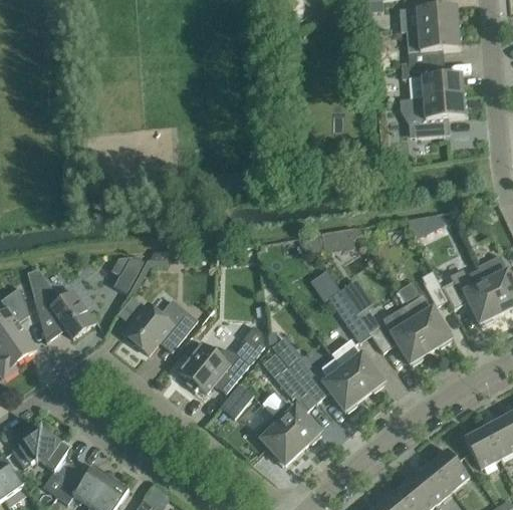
[(403,0),(404,10),(395,11),(397,32),(418,30),(458,27),(456,5),(433,7),(432,0),(403,0)]
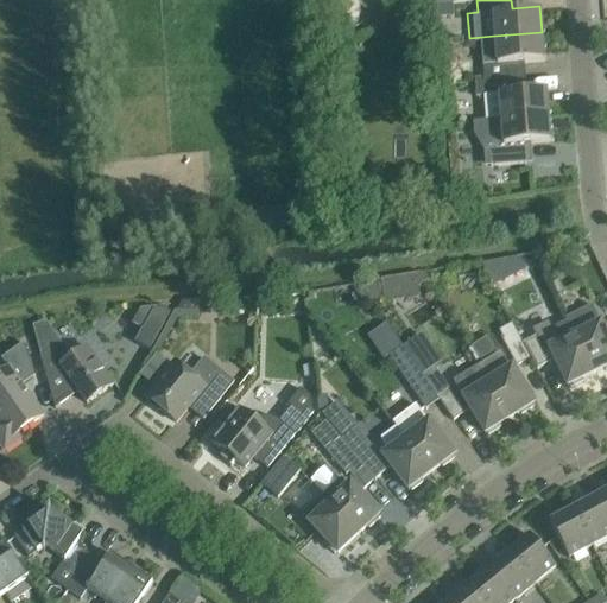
[(542,32),(494,36),(497,59),(482,61),(484,77),(518,75),(517,59),(543,57),(542,32)]
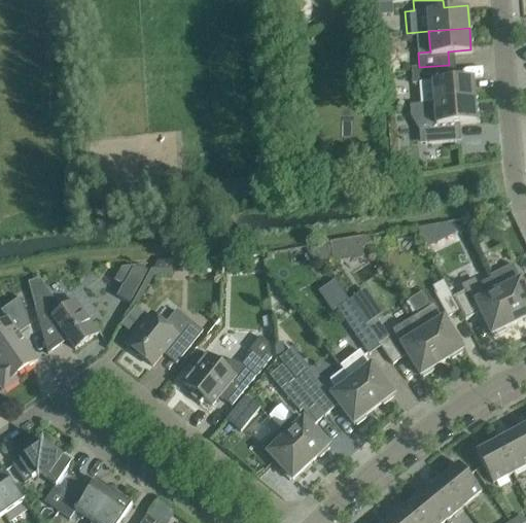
[(390,38),(382,39),(383,51),(391,50),(390,38)]
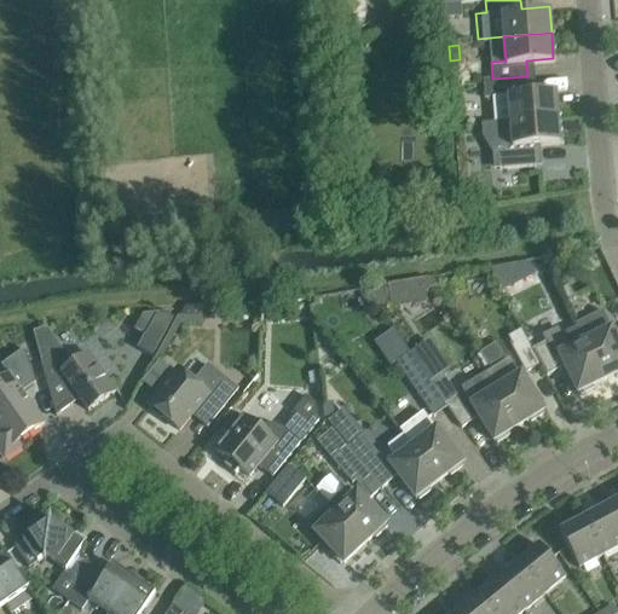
[(527,76),(492,79),(483,79),(484,94),(508,93),(509,119),(558,115),(555,88),(529,91),(527,76)]
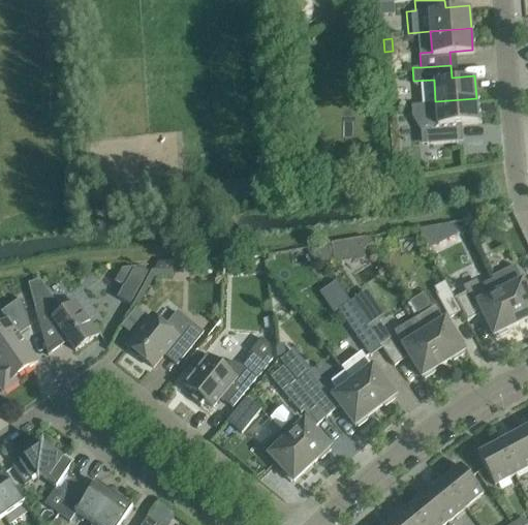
[(476,98),(435,101),(414,102),(421,124),(425,124),(426,142),(457,139),(455,122),(478,120),(476,98)]
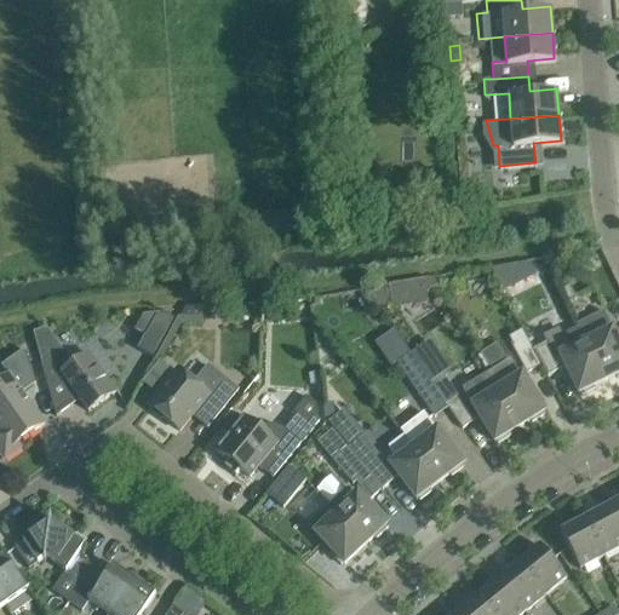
[(503,262),(489,264),(500,286),(511,281),(503,262)]
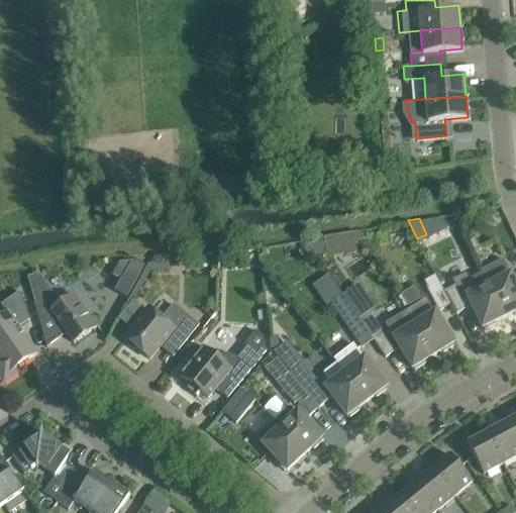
[(357,249),(354,230),(306,238),(316,253),(327,251),(327,254),(357,249)]
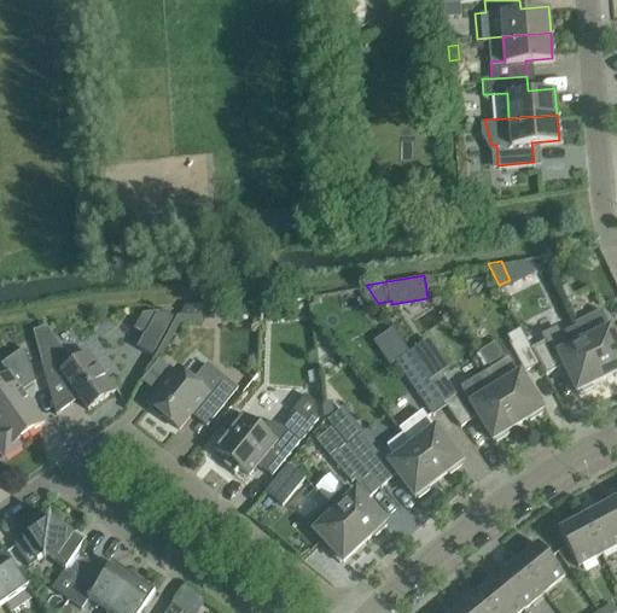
[(565,298),(574,295),(568,281),(558,285),(565,298)]
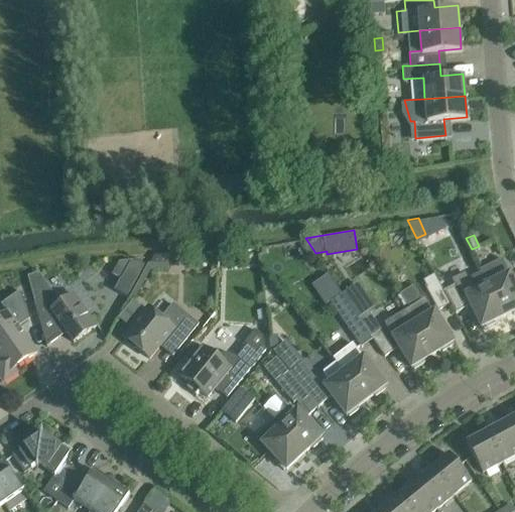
[(150,260),(150,265),(167,266),(167,255),(168,251),(155,251),(153,254),(150,260)]
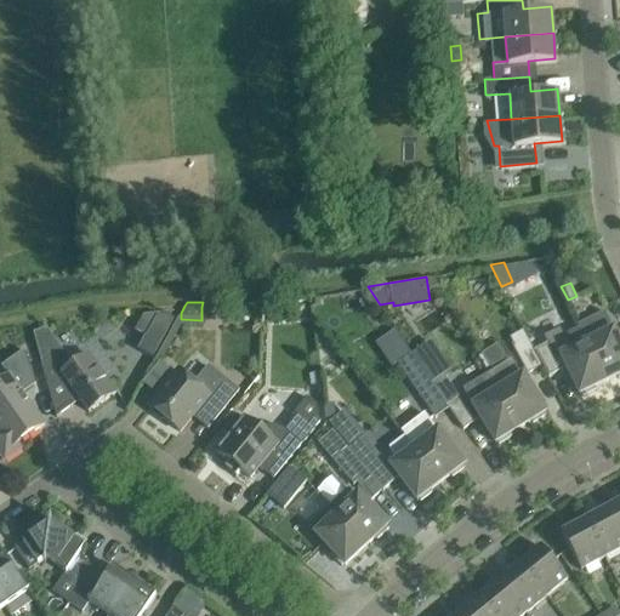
[(144,309),(135,325),(147,332),(138,348),(151,355),(174,315),(160,308),(144,309)]
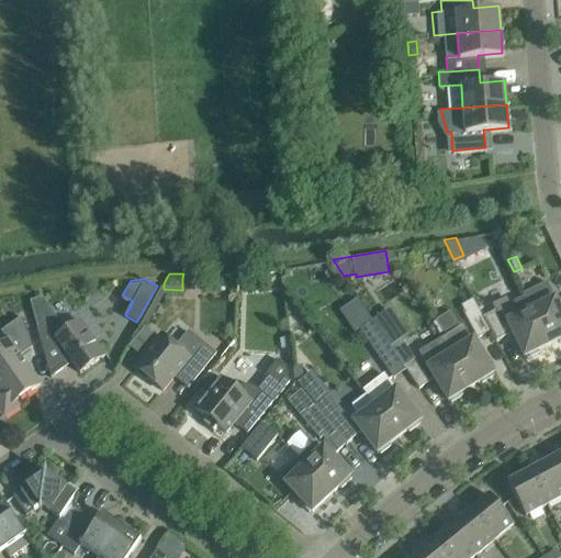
[(533,290),(524,294),(548,342),(560,334),(560,309),(549,287),(535,294),(533,290)]
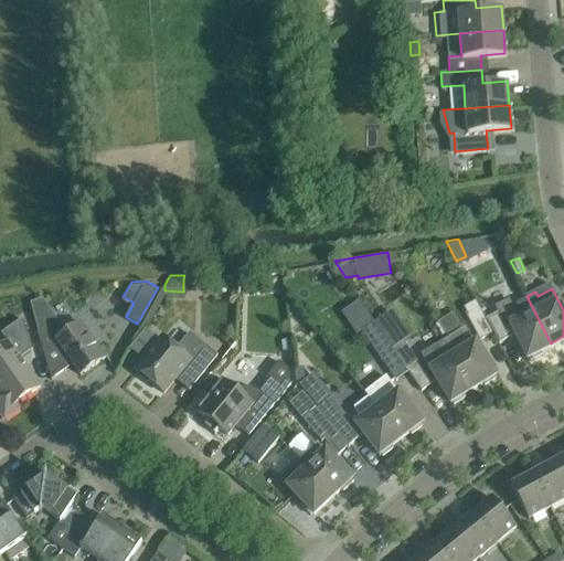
[(551,343),(527,296),(509,305),(507,299),(495,306),(497,309),(485,316),(498,341),(514,332),(527,356),(551,343)]
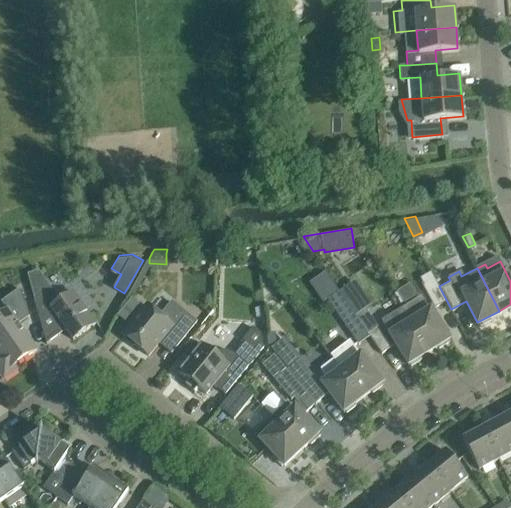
[(419,275),(423,282),(434,276),(430,269),(419,275)]
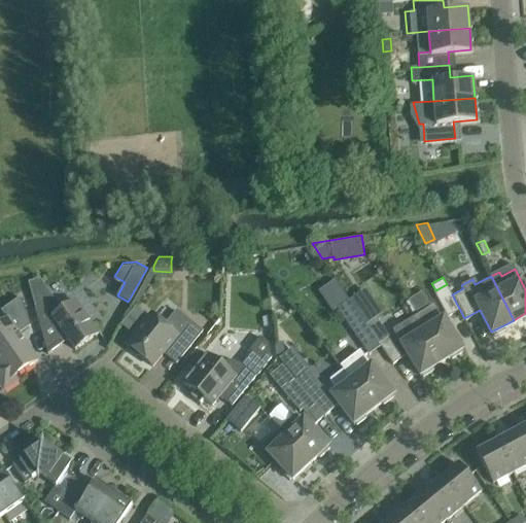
[(35,307),(42,330),(47,351),(61,341),(58,329),(61,327),(74,347),(98,330),(75,298),(62,307),(53,293),(35,307)]
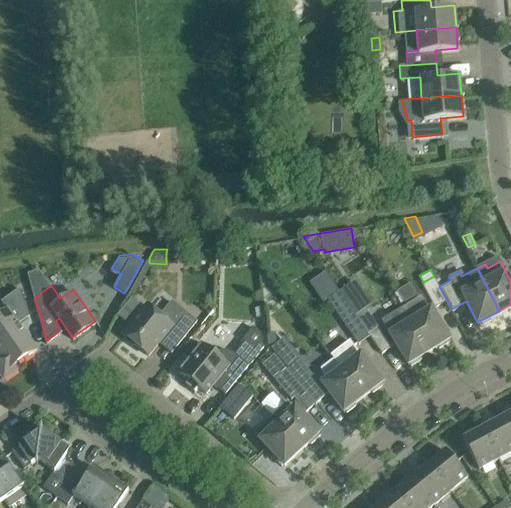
[(0,372),(3,376),(16,367),(14,363),(36,348),(18,322),(29,313),(19,286),(0,299),(7,308),(0,312),(0,372)]
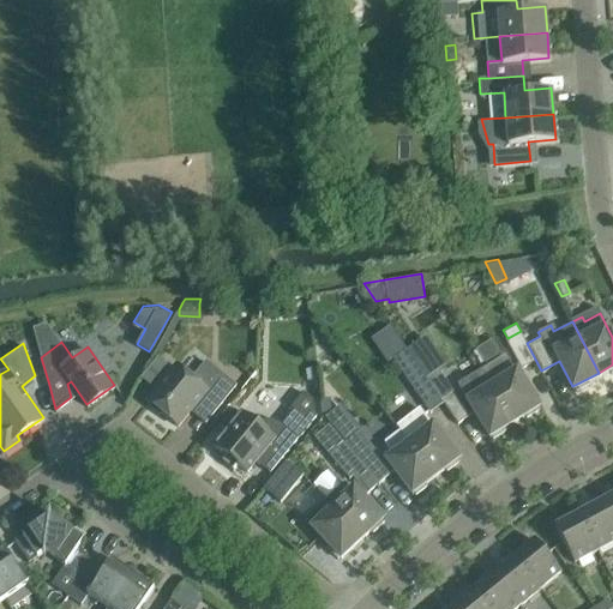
[(440,396),(426,375),(412,355),(404,343),(391,351),(427,405),(440,396)]
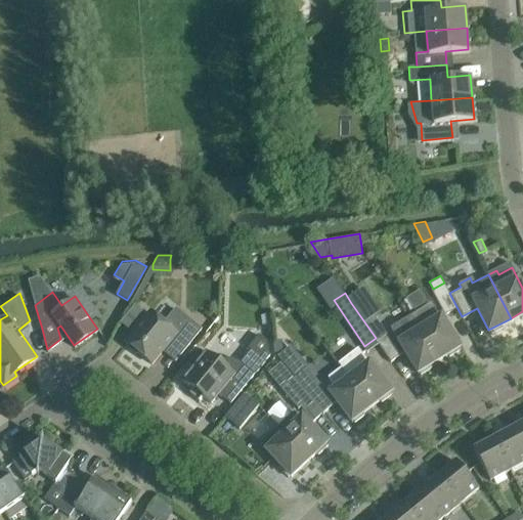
[(431,301),(411,313),(438,357),(460,345),(448,328),(440,314),(439,314),(431,301)]
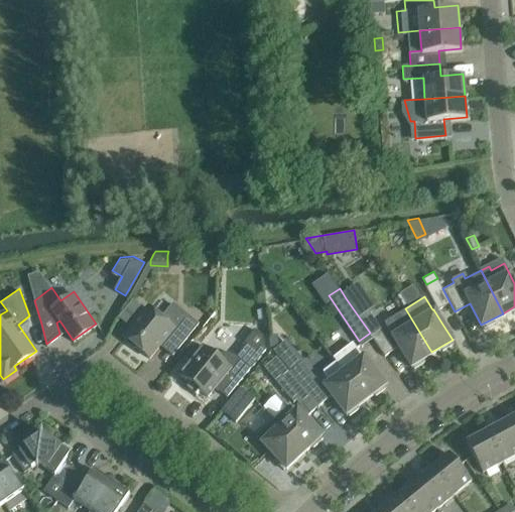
[(177,346),(190,331),(198,322),(172,301),(161,315),(147,304),(123,335),(149,356),(165,336),(177,346)]
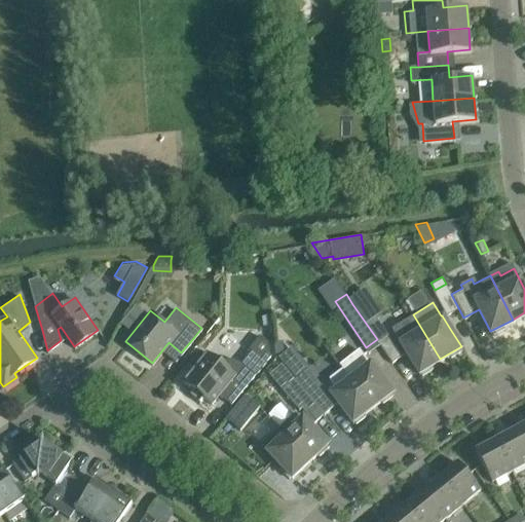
[(365,322),(377,339),(391,361),(402,353),(375,314),(365,322)]
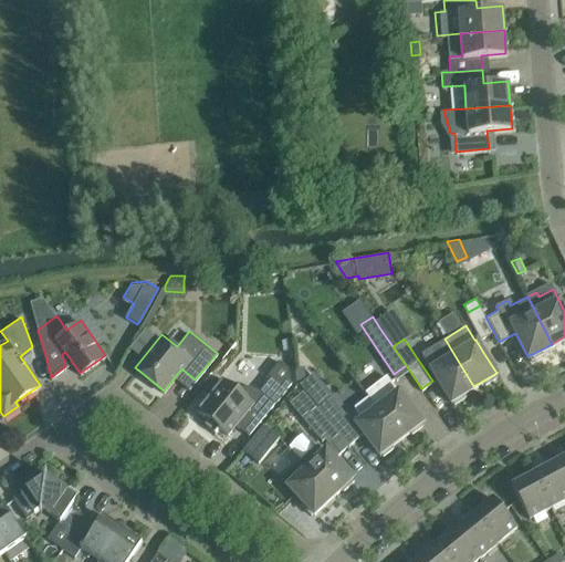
[(473,386),(445,339),(421,352),(451,401),(473,386)]
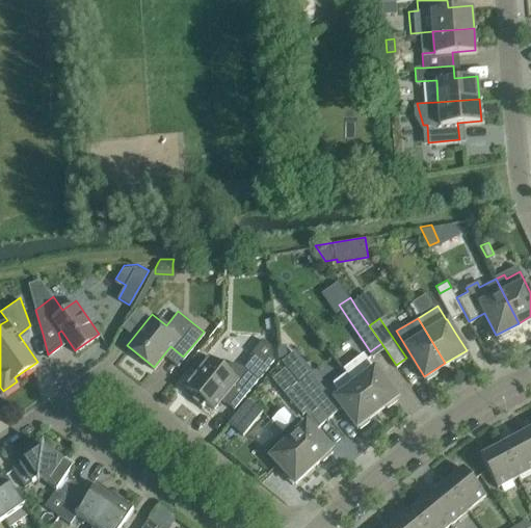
[(260,346),(243,366),(241,364),(237,362),(233,361),(229,362),(226,363),(222,366),(208,354),(184,384),(193,391),(191,393),(192,397),(202,405),(206,401),(213,407),(221,397),(234,407),(246,391),(273,358),(272,345),(263,338),(257,345),(260,346)]
